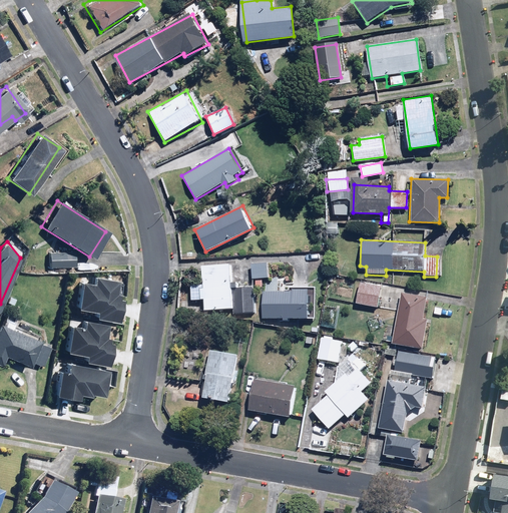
[(70,251),(44,251),(44,267),(62,267),(62,271),(70,271),(70,251)]
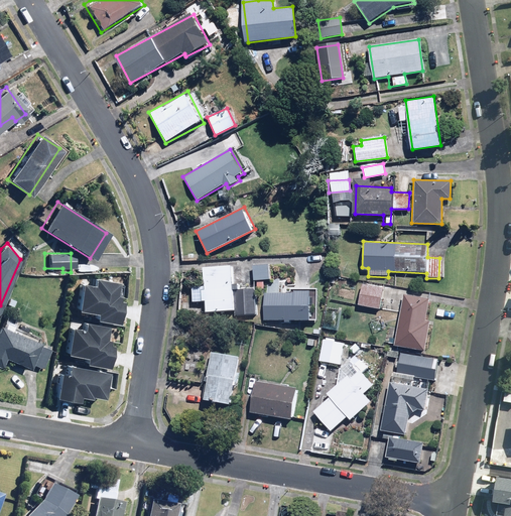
[(232,265),(198,267),(198,278),(203,278),(204,290),(201,290),(201,301),(205,300),(205,311),(234,309),(232,265)]
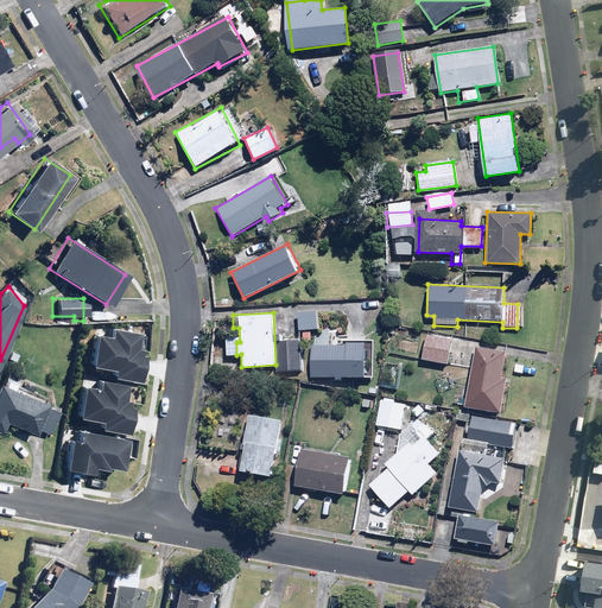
[(316,312),(297,312),(297,329),(316,329),(316,312)]
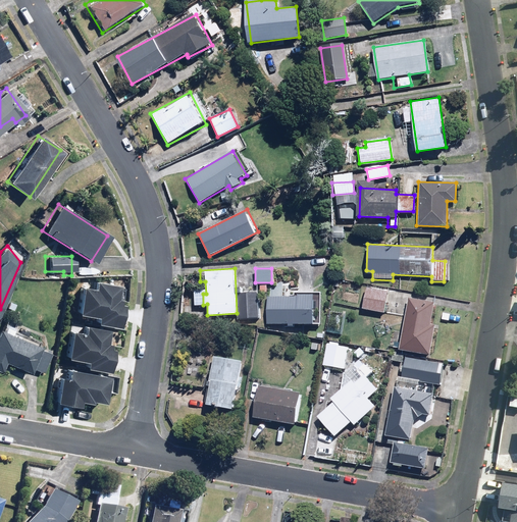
[(74,290),(72,316),(90,317),(89,323),(114,326),(117,288),(90,285),(90,291),(74,290)]
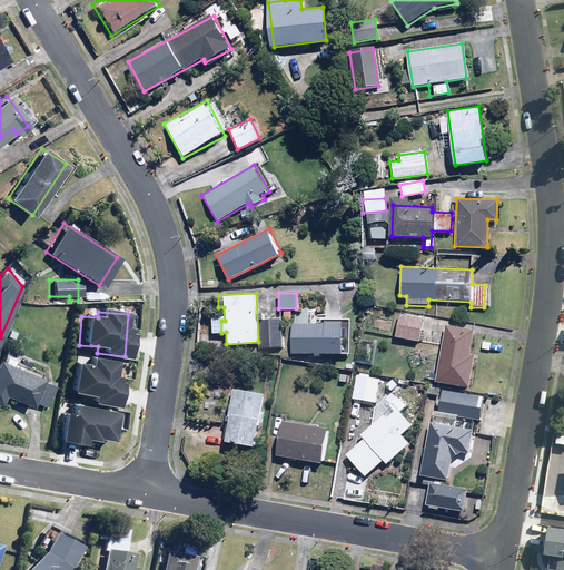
[(421,315),(397,313),(395,338),(418,341),(421,315)]
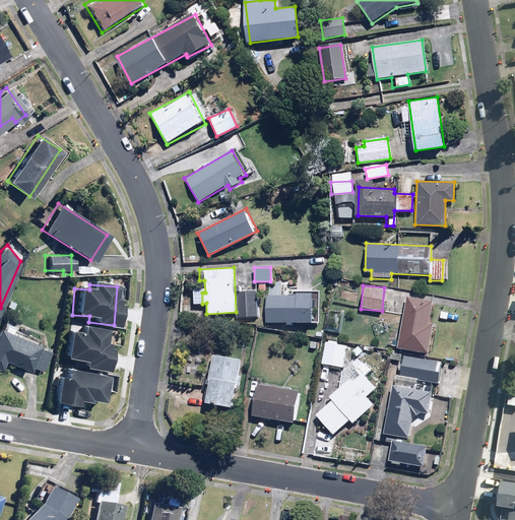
[(255,290),(241,290),(241,316),(256,316),(255,290)]
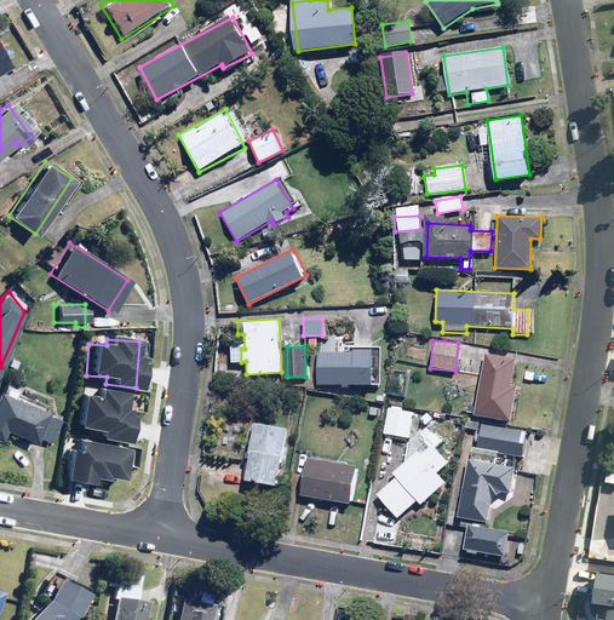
[(316,359),(316,383),(380,383),(380,346),(346,346),(346,351),(327,351),(326,359),(316,359)]
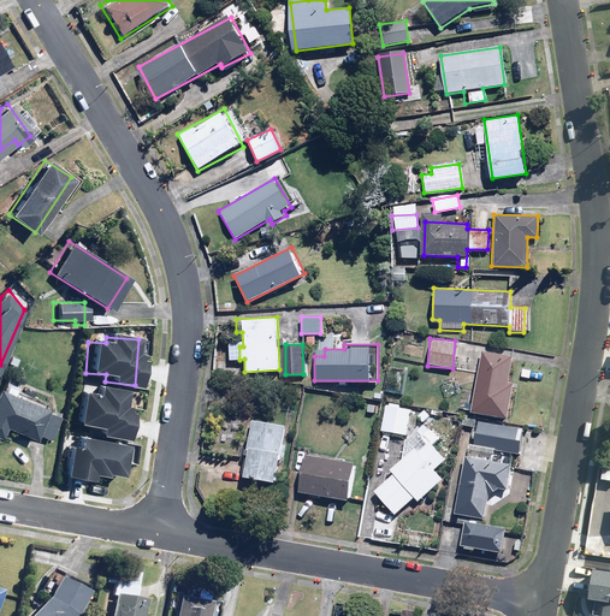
[(511,355),(480,351),(472,410),(508,415),(513,384),(508,383),(511,355)]
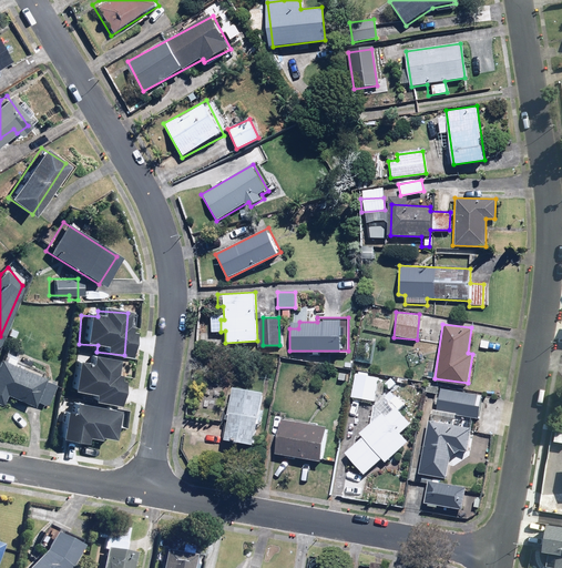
[(71,362),(68,391),(87,392),(85,399),(113,402),(116,359),(88,357),(87,363),(71,362)]
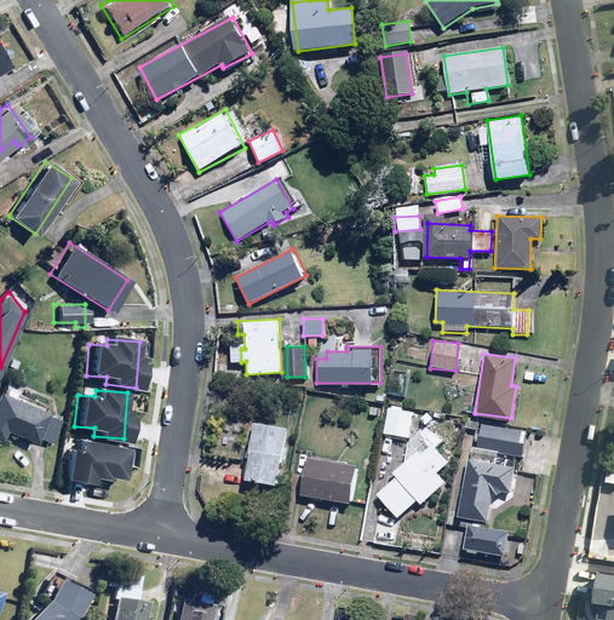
[(56,417),(0,391),(0,436),(4,429),(33,442),(35,436),(45,441),(56,417)]
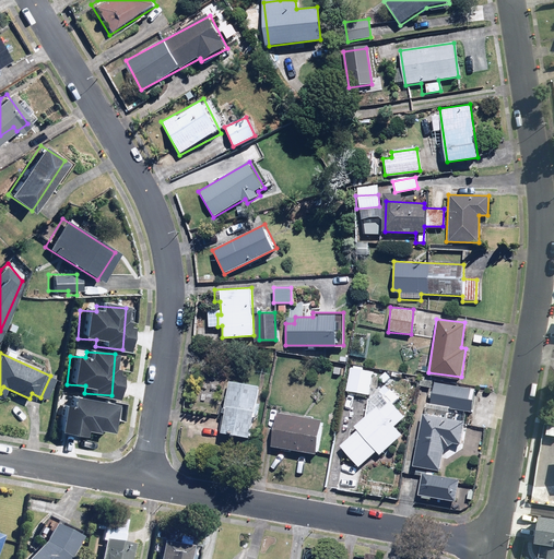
[(370,368),(348,366),(345,391),(368,393),(370,368)]
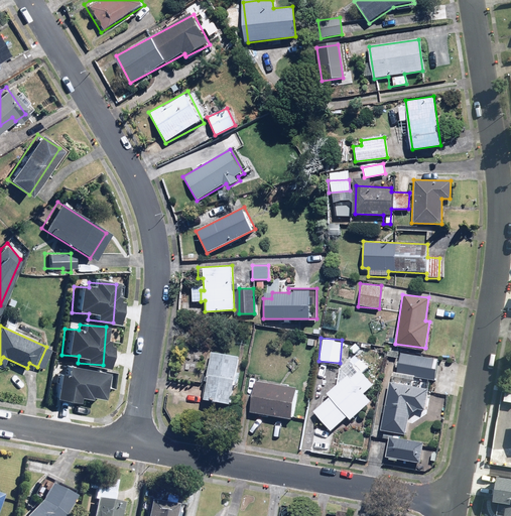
[(236,355),(208,353),(205,399),(232,401),(236,355)]
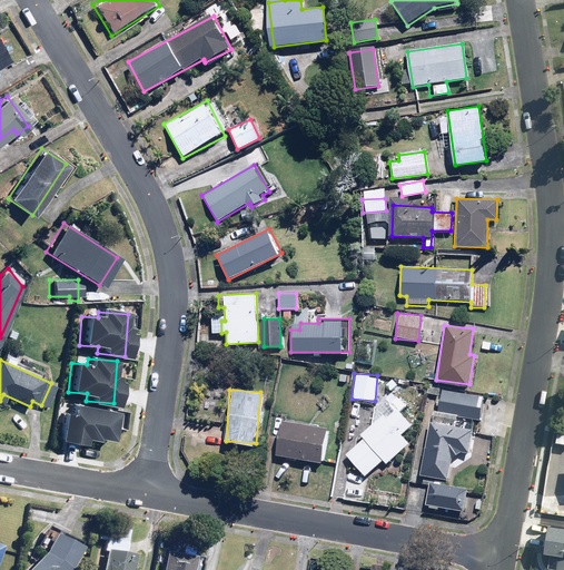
[(482,396),(438,390),(435,410),(433,411),(429,423),(428,422),(419,474),(446,480),(452,458),(459,451),(467,452),(472,430),(471,429),(472,419),(478,420),(482,396)]
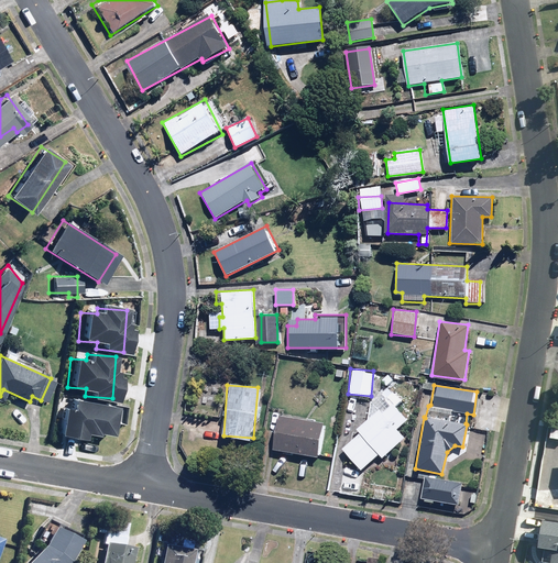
[(109,434),(111,405),(67,400),(67,408),(61,407),(57,434),(81,437),(81,432),(109,434)]
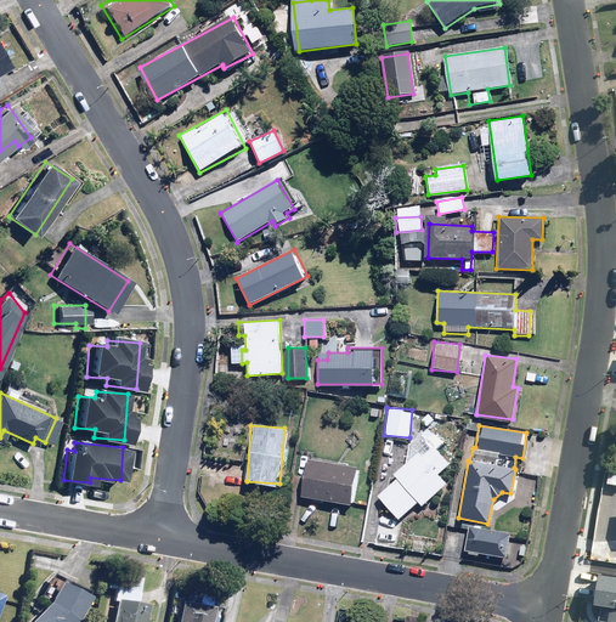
[(397,478),(376,496),(395,520),(418,502),(420,505),(446,484),(438,474),(448,464),(433,446),(419,457),(417,454),(394,474),(397,478)]
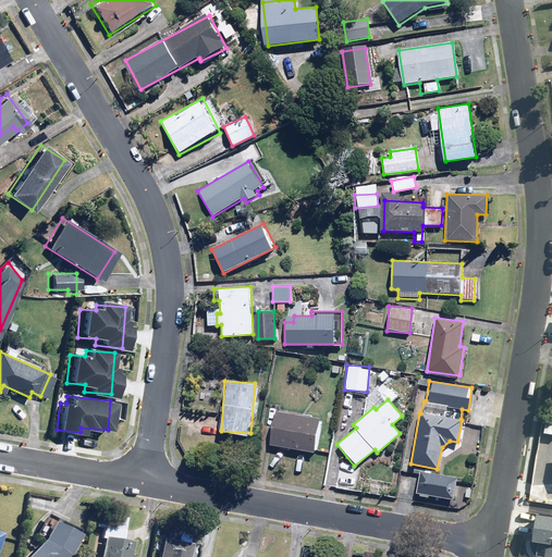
[(321,418),(276,410),(270,443),(316,450),(321,418)]
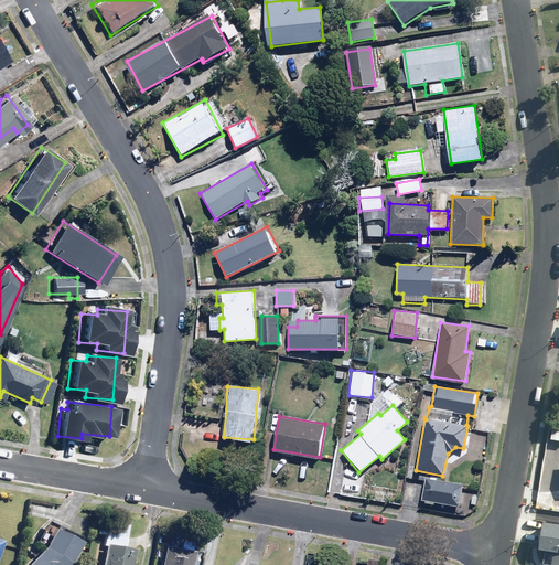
[(461,482),(425,479),(422,502),(459,505),(461,482)]
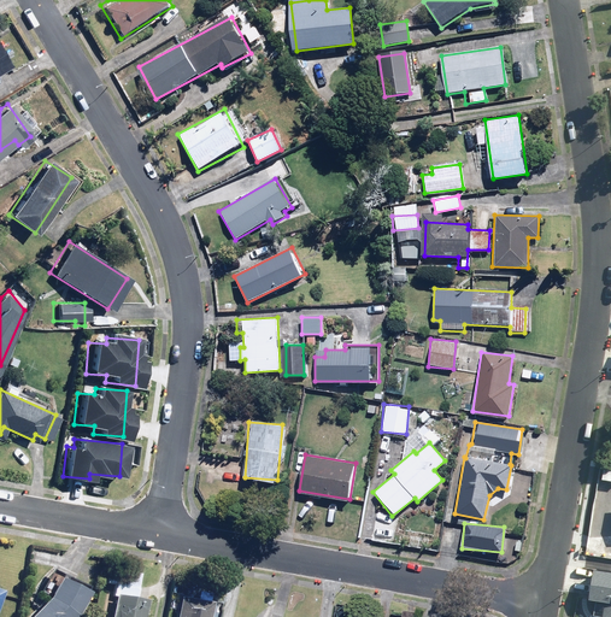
[(140,616),(144,601),(131,595),(135,574),(105,569),(103,583),(109,585),(107,595),(112,595),(109,616),(140,616)]
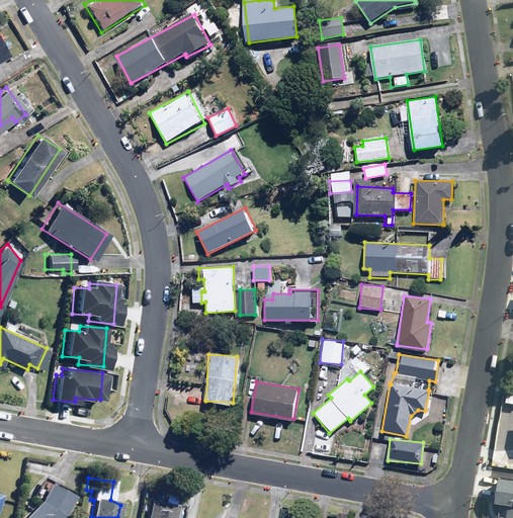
[(512,517),(512,480),(507,480),(503,517),(512,517)]
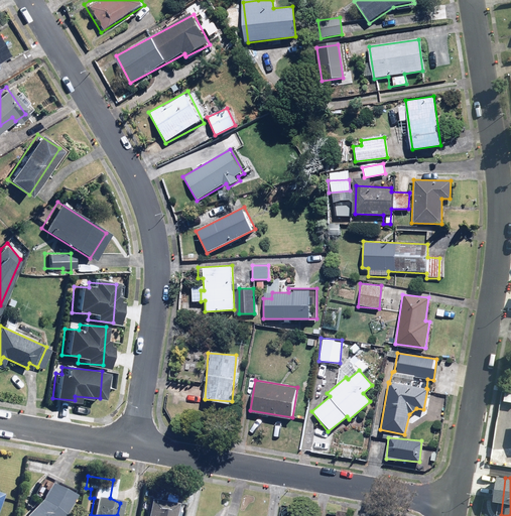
[(38,500),(18,515),(58,515),(60,514),(70,494),(48,484),(38,500)]
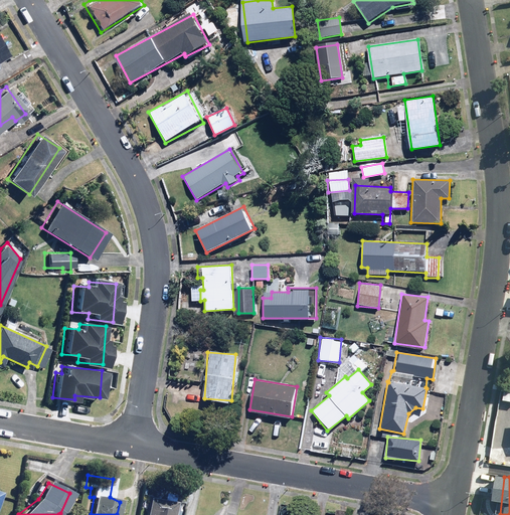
[(171,489),(152,485),(146,514),(170,514),(173,503),(169,502),(171,489)]
